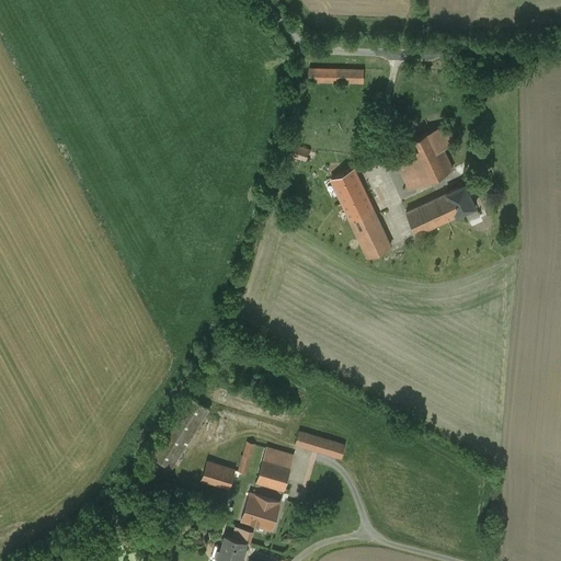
[(363,68),(308,65),(307,80),(362,83),(363,68)]
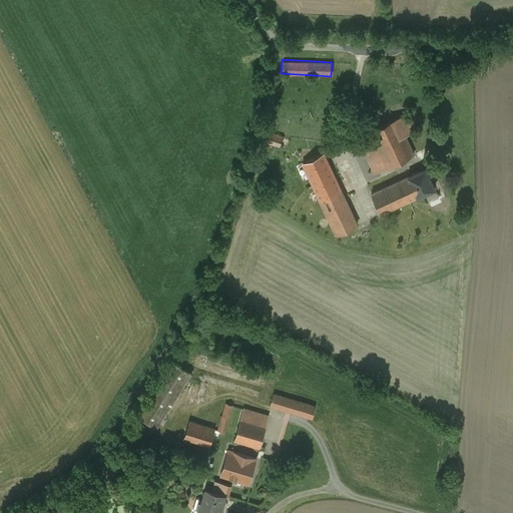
[(416,132),(406,111),(376,124),(381,135),(363,143),(375,171),(416,153),(408,136),(416,132)]
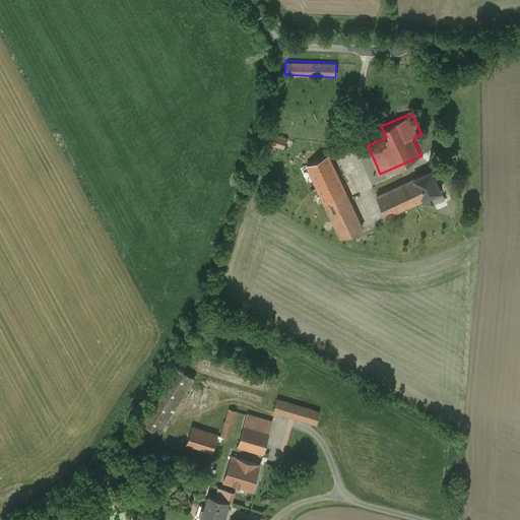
[(284,151),(288,138),(268,132),(264,145),(284,151)]
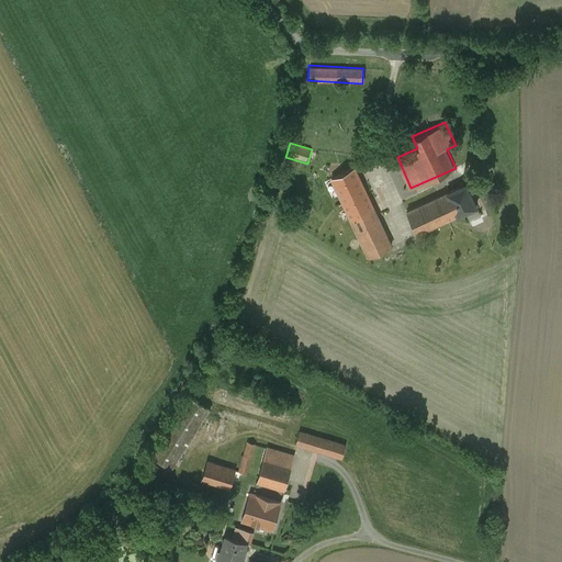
[(393,247),(358,167),(332,179),(367,258),(393,247)]
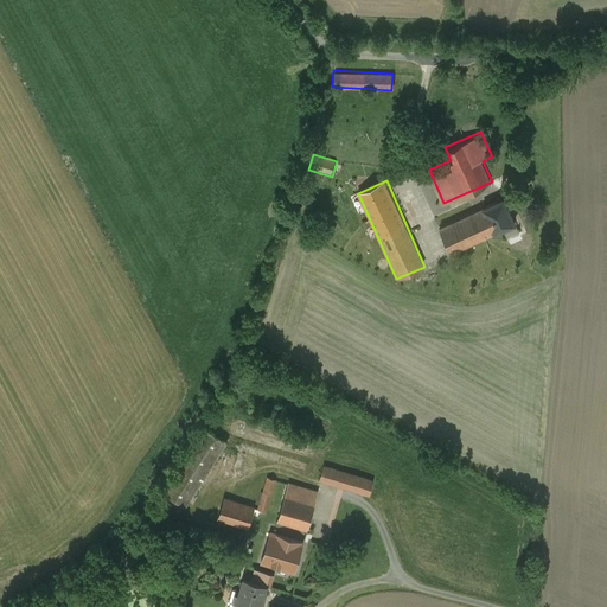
[(515,224),(503,198),(474,211),(470,202),(434,217),(451,254),(515,224)]
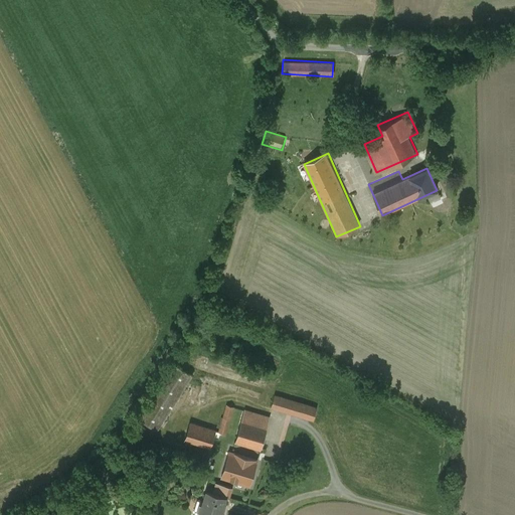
[(157,430),(192,375),(175,364),(140,419),(157,430)]
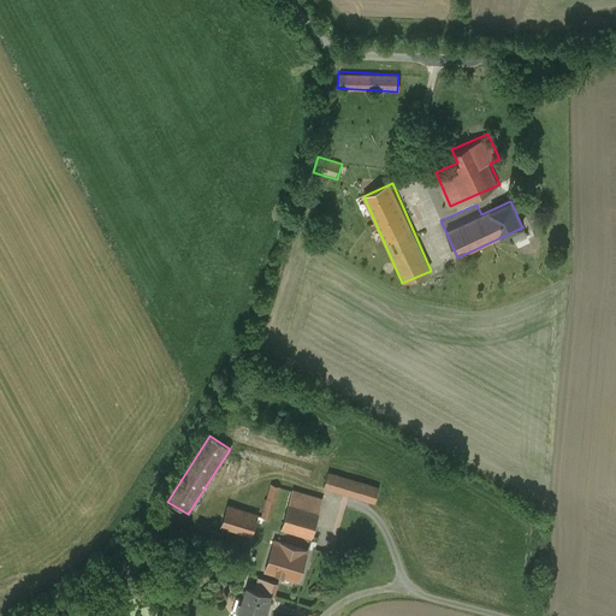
[(379,489),(329,474),(325,489),(375,503),(379,489)]
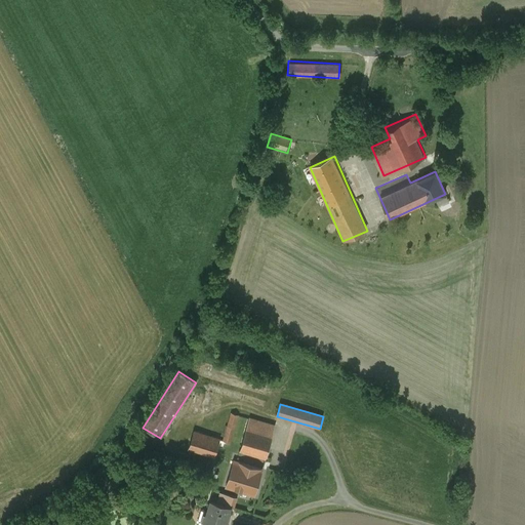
[(231,411),(223,440),(231,443),(239,414),(231,411)]
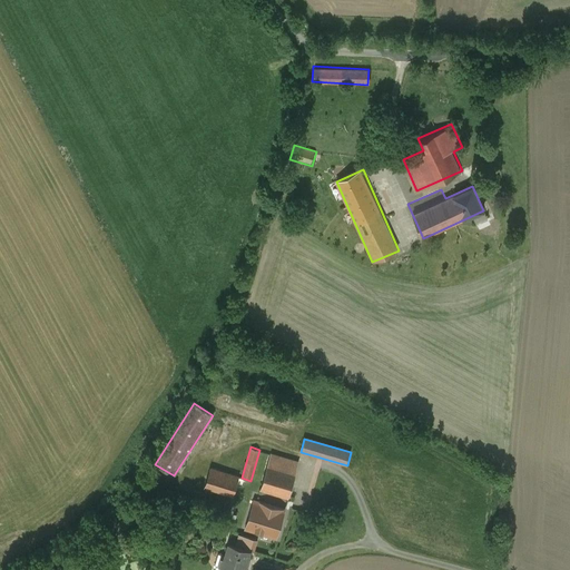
[(300,461),(269,453),(259,491),(290,499),(300,461)]
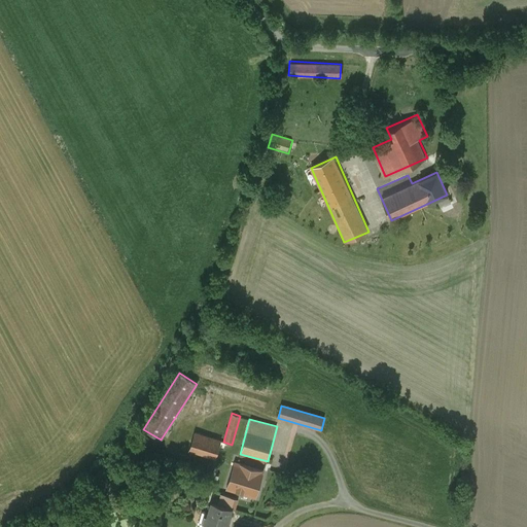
[(220,441),(195,432),(189,449),(215,457),(220,441)]
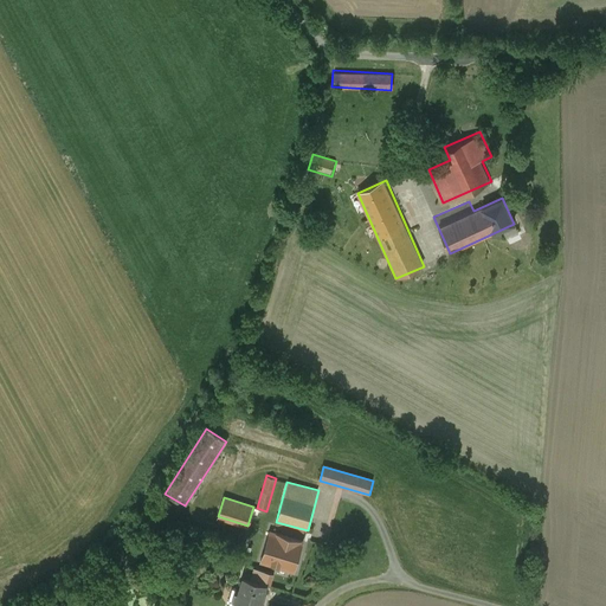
[(304,541),(270,532),(260,562),(296,573),(304,541)]
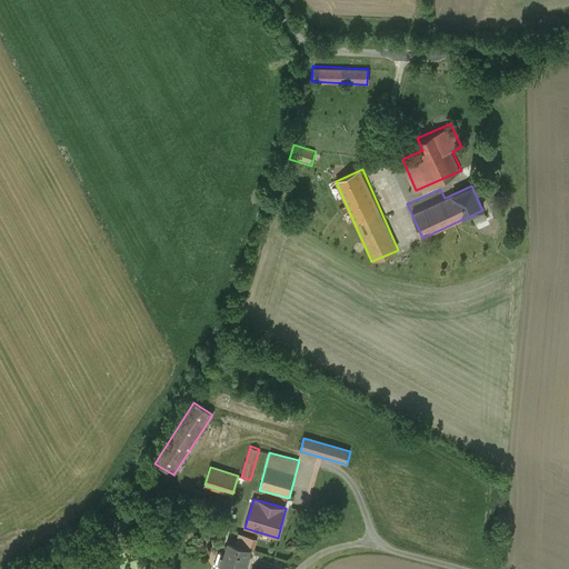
[(246,568),(253,548),(227,539),(218,568),(220,568),(246,568)]
